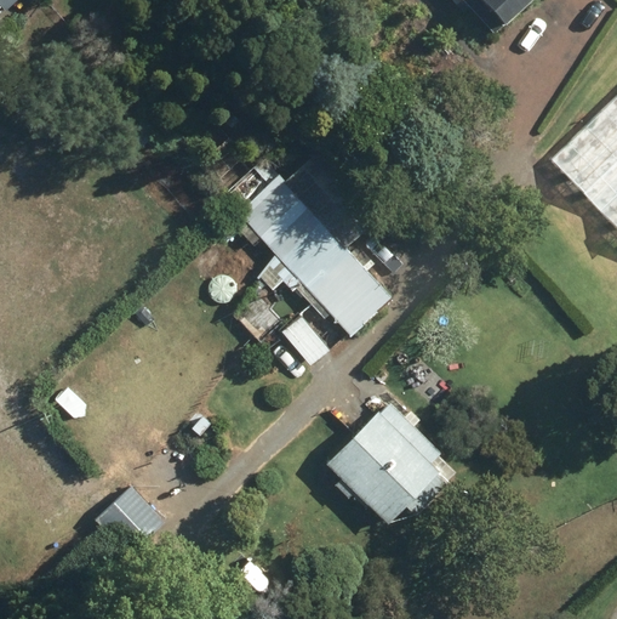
[(0,4),(5,10),(15,0),(0,0),(0,4)]
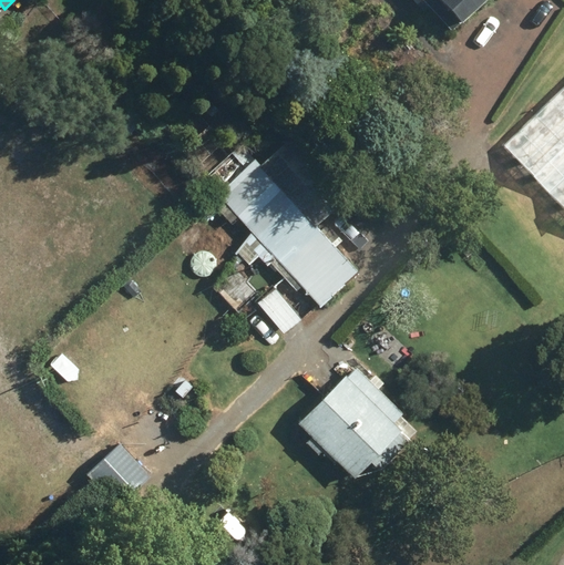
[(423,0),(451,29),(462,19),(464,21),(488,0),(423,0)]
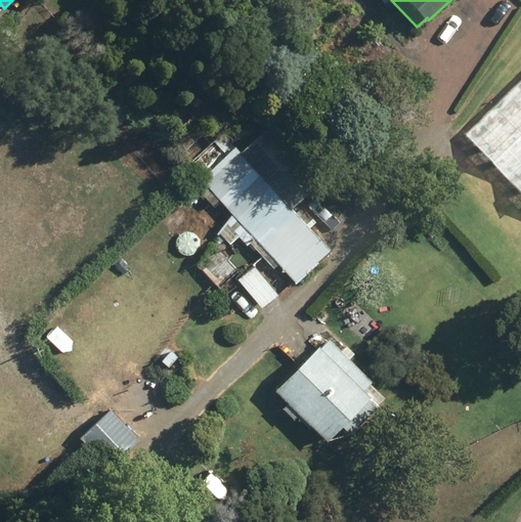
[(520,68),(459,132),(520,192),(520,68)]
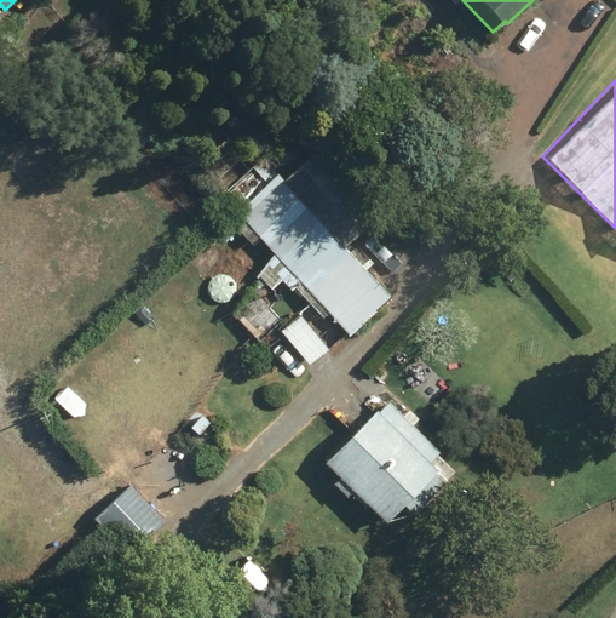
[(278,176),(239,212),(349,335),(390,297),(345,247),(380,216),(320,149),(283,182),(278,176)]
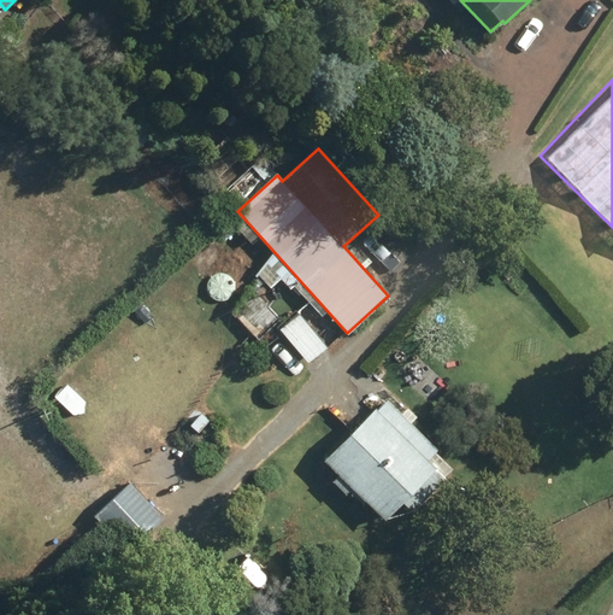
[(326,347),(299,314),(281,329),(308,362),(326,347)]
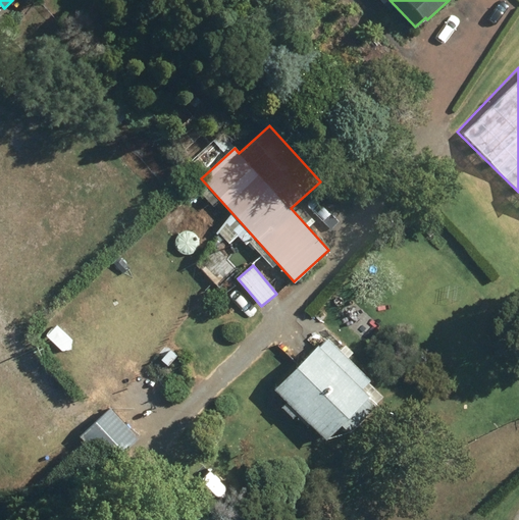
[(318,346),(275,390),(325,439),(340,424),(349,433),(377,404),(361,388),(370,379),(347,357),(352,352),(345,345),(340,350),(327,339),(320,347),(318,346)]
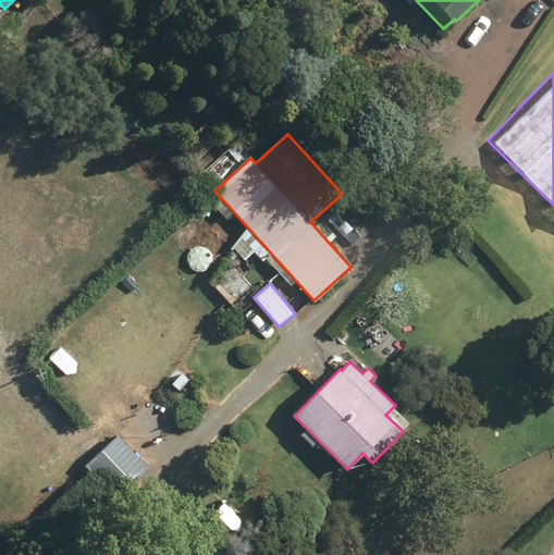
[(181,372),(171,384),(179,391),(188,379),(181,372)]
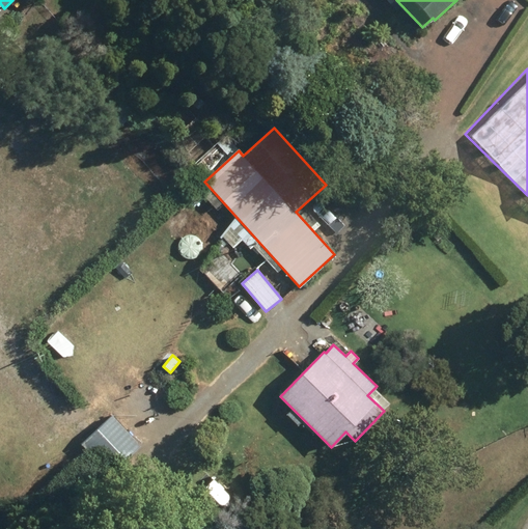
[(111,415),(78,446),(107,476),(140,445),(111,415)]
